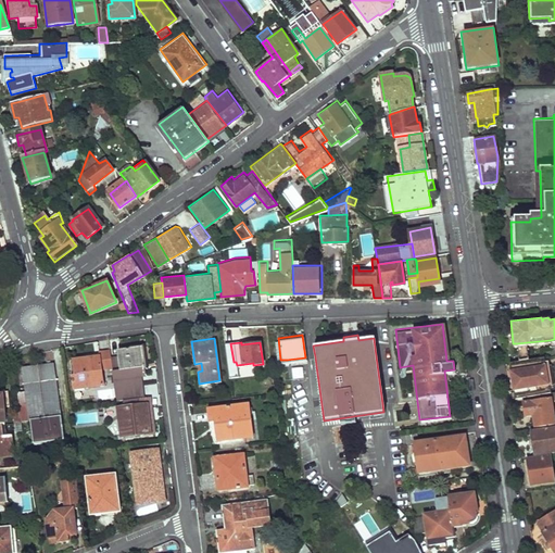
[(527,342),(517,343),(518,359),(528,357),(527,342)]
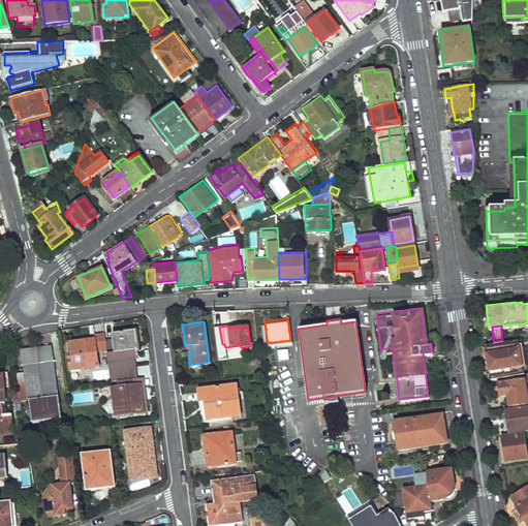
[(134,328),(111,331),(115,358),(137,354),(134,328)]
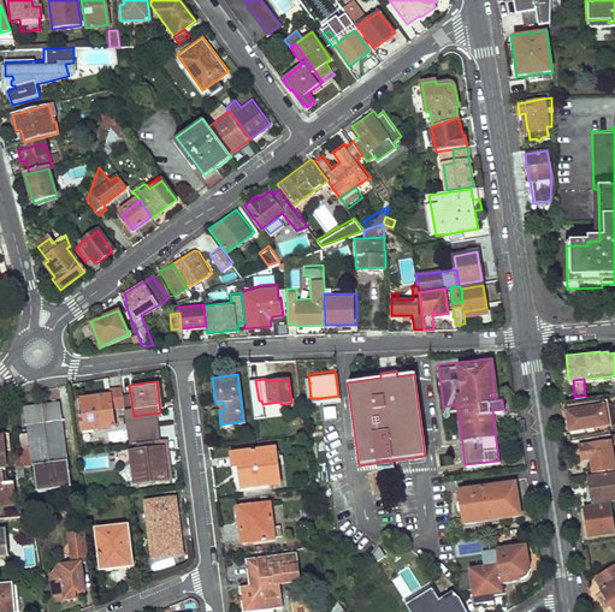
[(82,416),(78,416),(81,431),(114,426),(108,392),(106,393),(105,390),(95,392),(95,394),(80,397),(82,416)]
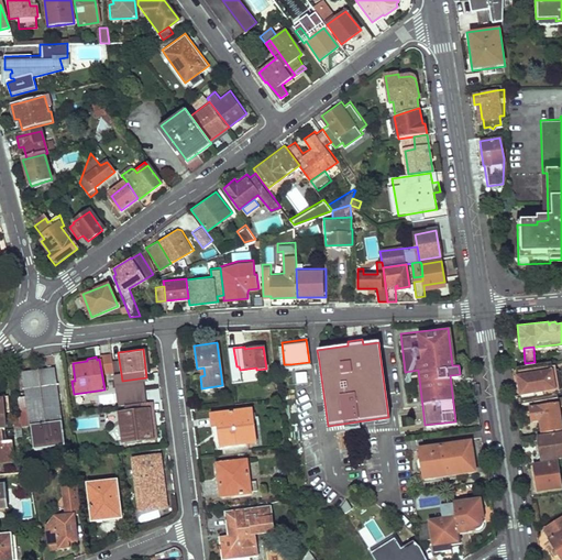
[(525,363),(516,364),(517,372),(515,373),(518,394),(520,393),(521,403),(528,402),(557,396),(550,360),(535,362),(525,363)]
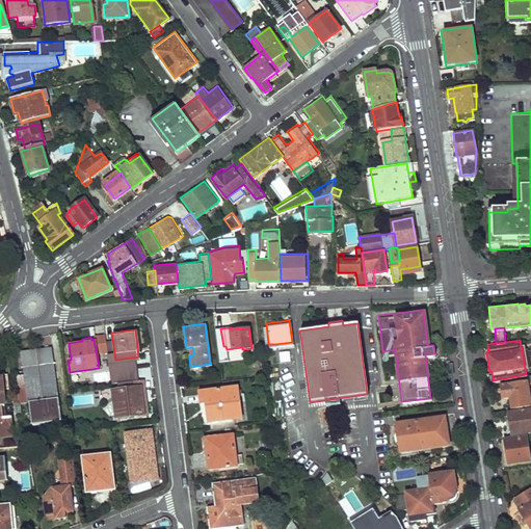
[(37,351),(21,353),(26,399),(28,399),(30,421),(59,418),(51,355),(42,356),(42,353),(41,352),(38,351),(37,351)]
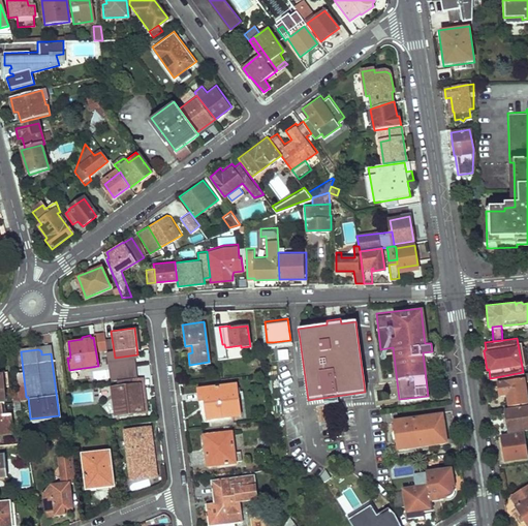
[(123,369),(109,371),(110,380),(124,378),(123,369)]
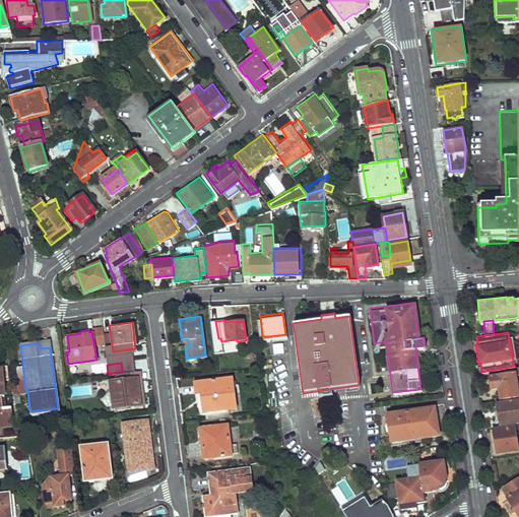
[(518,365),(514,366),(488,371),(491,388),(498,386),(500,397),(517,394),(514,374),(518,372),(518,365)]
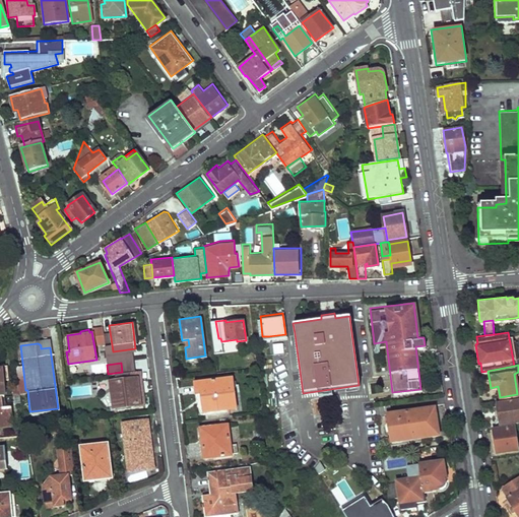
[(138,377),(110,381),(113,404),(141,401),(138,377)]
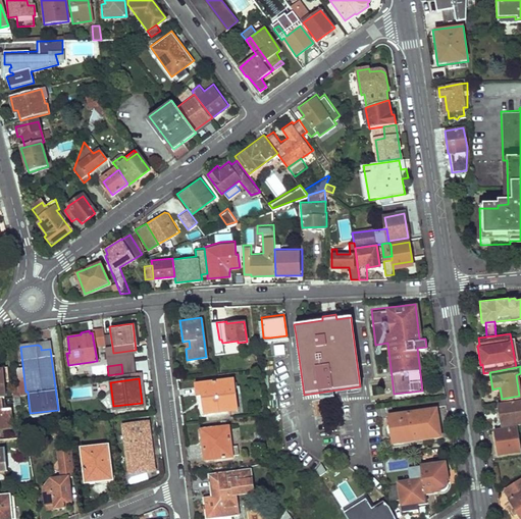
[(231,379),(195,384),(197,396),(201,396),(203,414),(237,409),(231,379)]
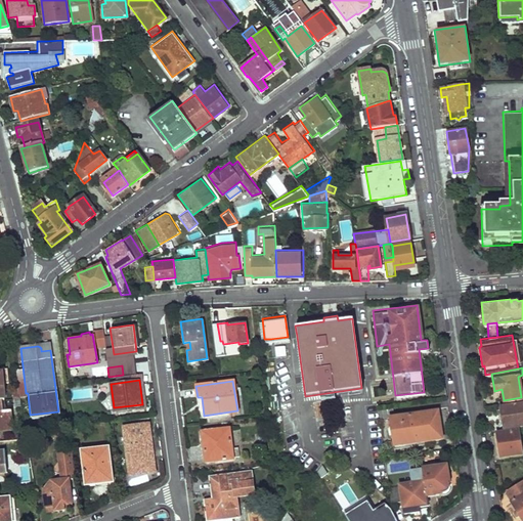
[(72,396),(91,394),(90,386),(71,388),(72,396)]
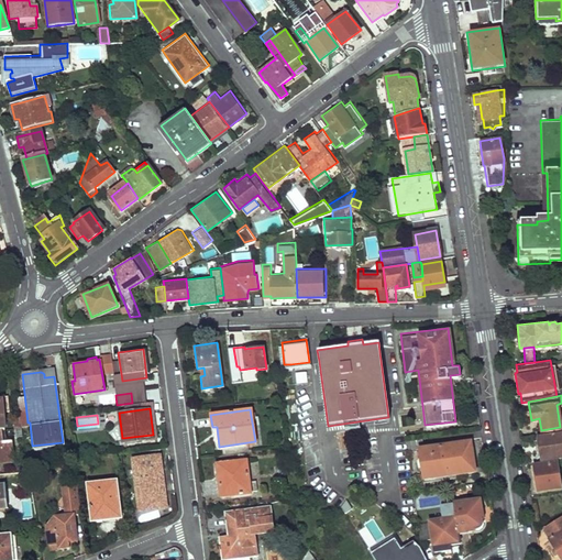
[(0,428),(0,460),(11,460),(9,440),(1,441),(0,428)]
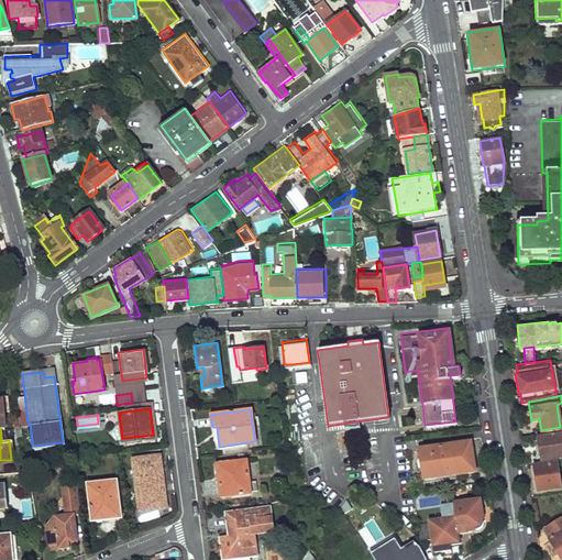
[(561,428),(537,434),(540,458),(561,454),(561,428)]
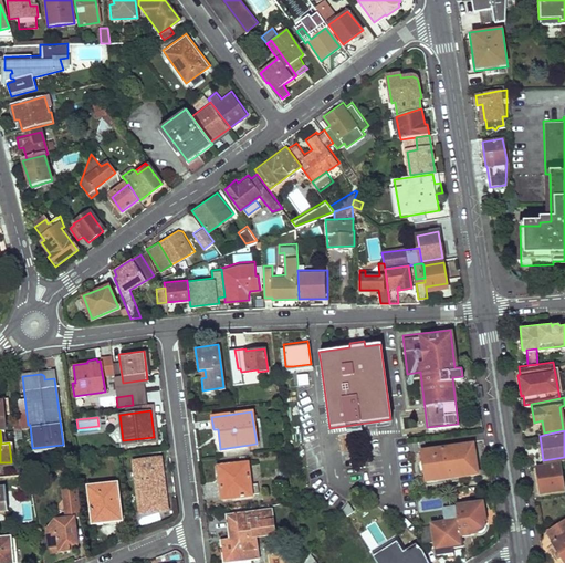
[(424,467),(425,478),(477,471),(472,441),(425,448),(422,437),(407,439),(409,451),(421,450),(422,458),(419,459),(420,467),(424,467)]
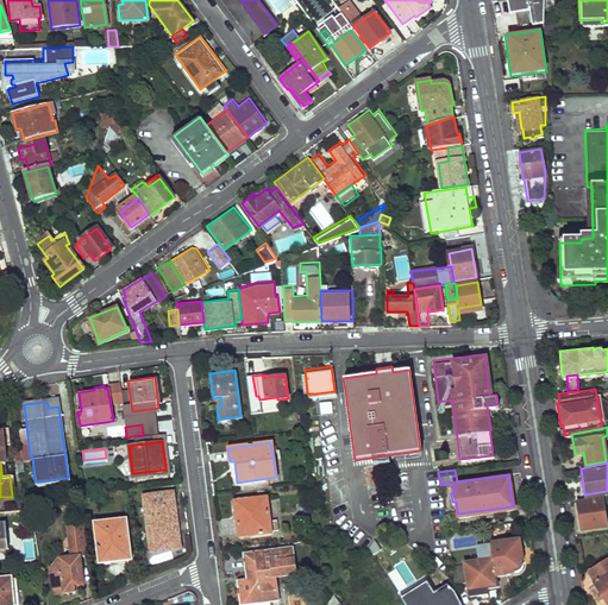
[(169,492),(144,495),(151,548),(175,546),(169,492)]
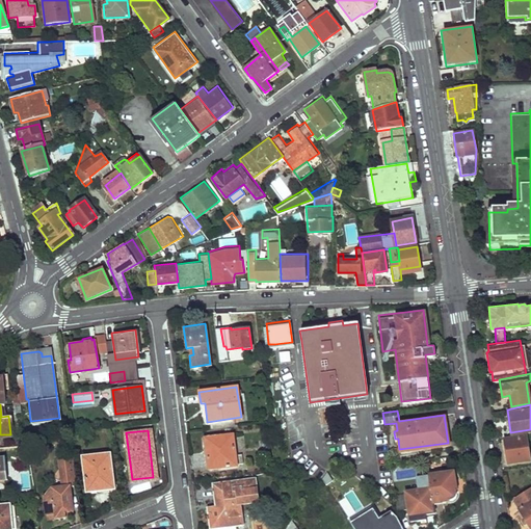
[(232,434),(204,438),(207,466),(209,466),(209,468),(235,465),(235,463),(242,463),(240,453),(234,453),(232,434)]
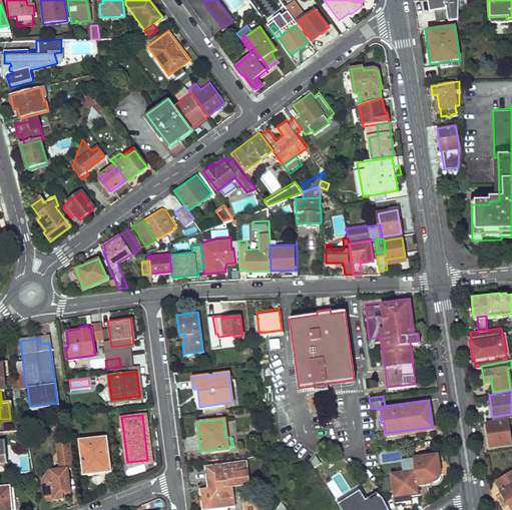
[(507,419),(486,422),(489,444),(510,441),(507,419)]
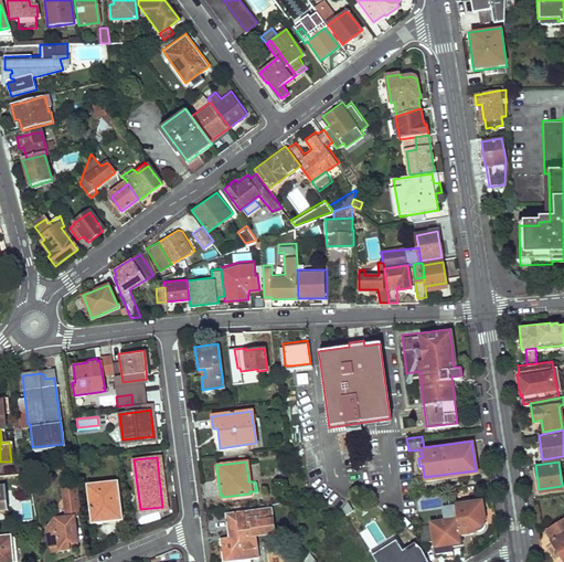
[(116,481),(86,484),(89,521),(119,519),(116,481)]
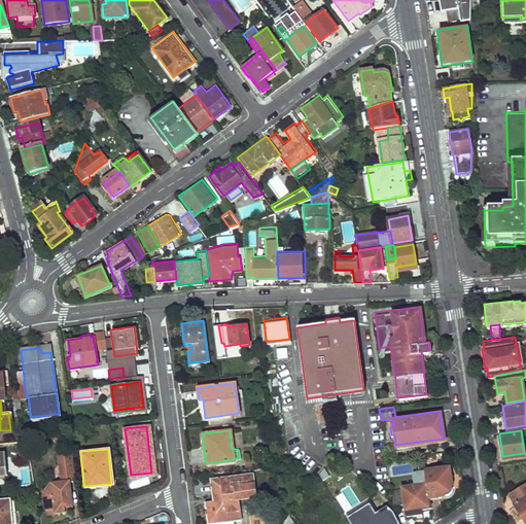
[(71,452),(56,454),(60,481),(48,483),(42,490),(41,490),(43,508),(53,507),(53,512),(63,511),(63,509),(62,505),(70,504),(67,481),(75,480),(71,452)]
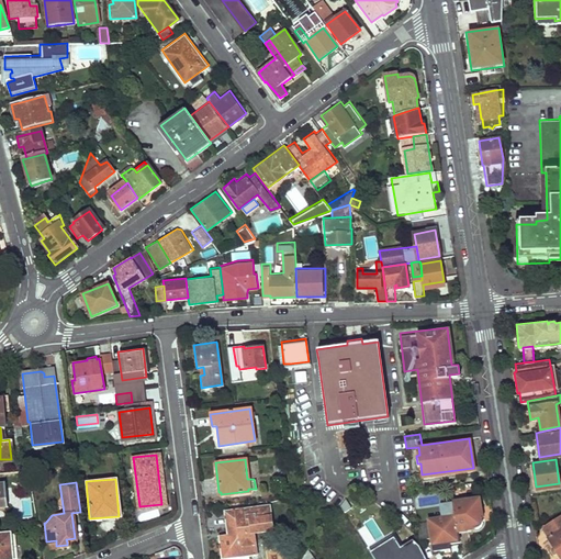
[(478,496),(452,501),(458,530),(475,527),(478,527),(481,524),(482,520),(478,496)]
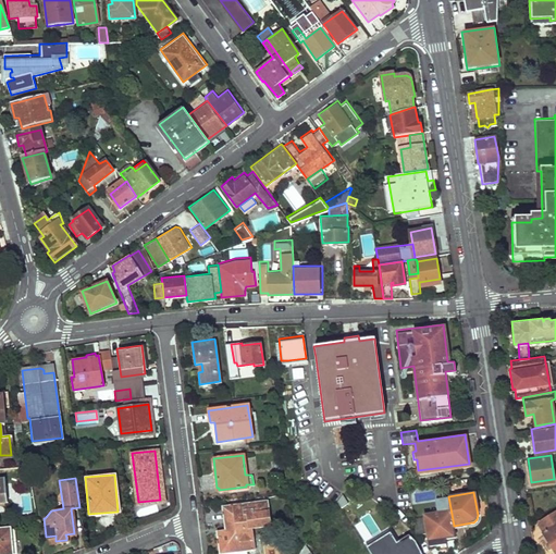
[(428,514),(424,515),(429,544),(446,541),(445,537),(455,536),(454,526),(448,496),(434,499),(436,508),(428,511),(428,514)]
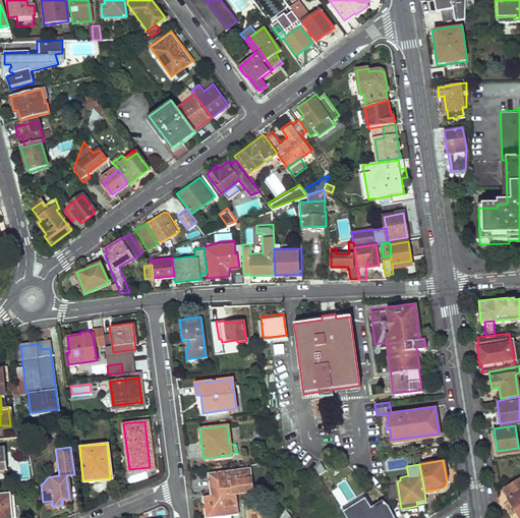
[(213,497),(203,499),(205,516),(209,515),(229,513),(235,512),(233,494),(250,492),(248,469),(209,474),(210,490),(212,488),(213,497)]
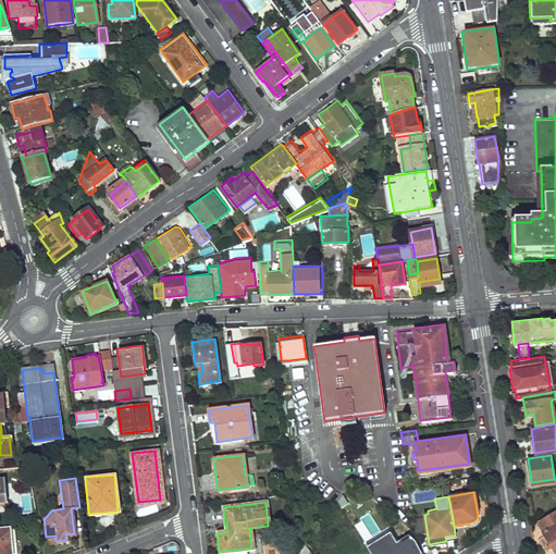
[(555,508),(539,521),(544,530),(540,533),(547,548),(552,545),(555,553),(555,508)]
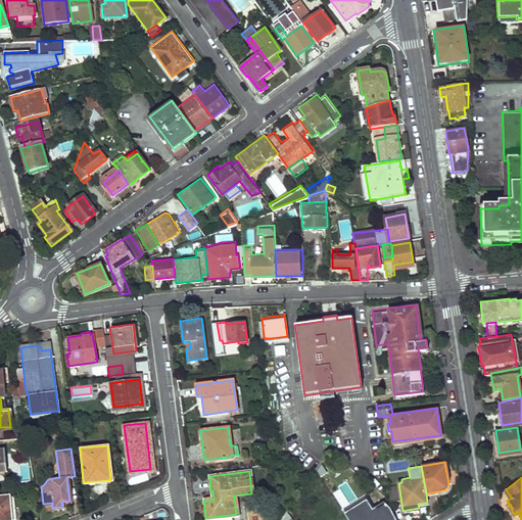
[(6,493),(0,494),(0,519),(9,519),(6,493)]
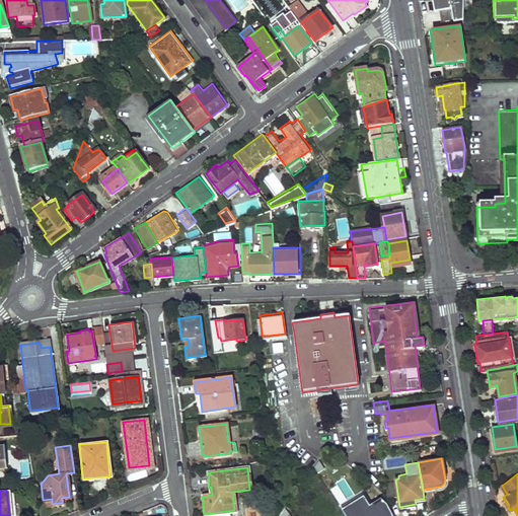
[(368,515),(361,505),(353,511),(356,515),(368,515)]
